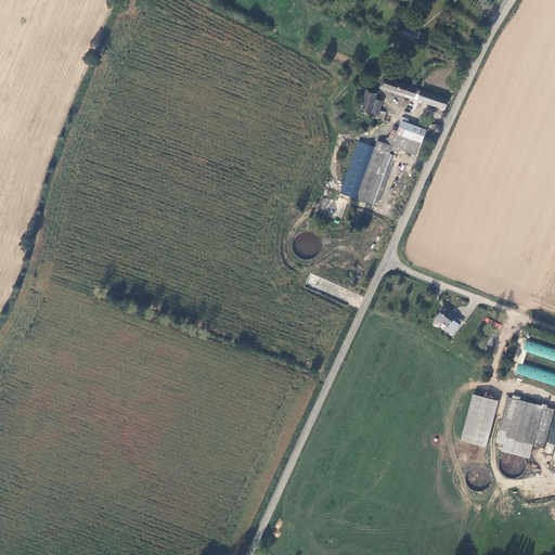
[(408,26),(402,36),(422,44),(426,35),(408,26)]
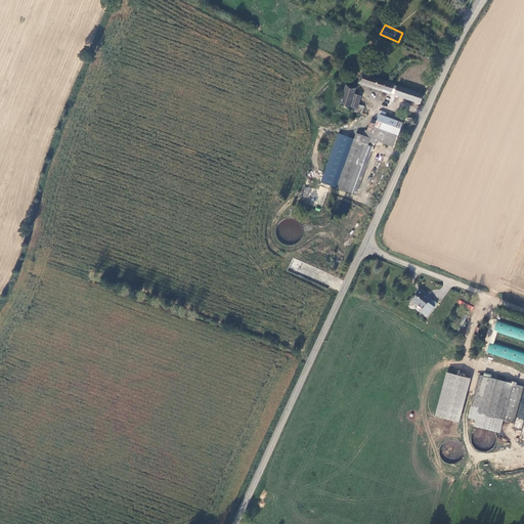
[(361,83),(424,103),(428,94),(364,74),(361,83)]
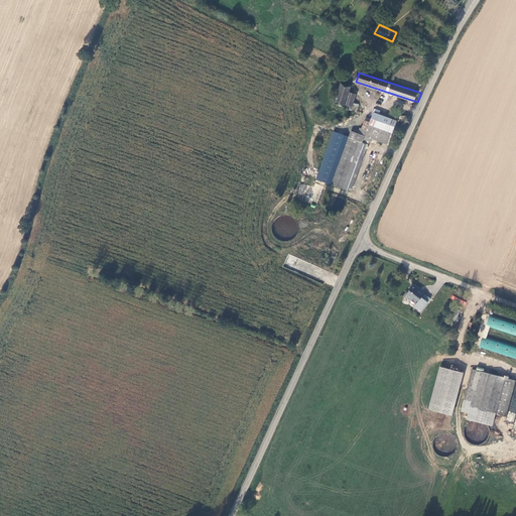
[(353,86),(343,83),(335,106),(346,109),(350,95),(353,86)]
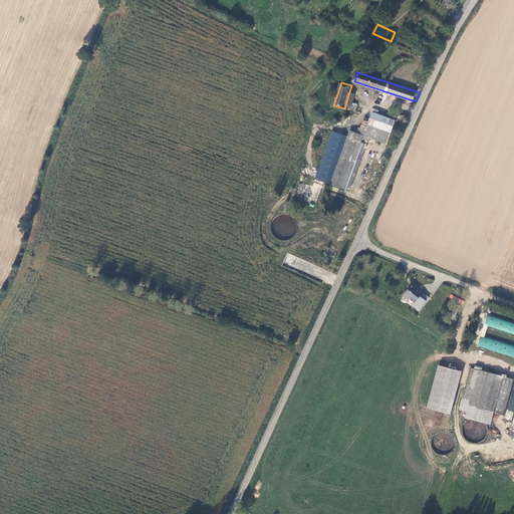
[(354,97),(348,94),(344,108),(349,110),(352,102),(354,97)]
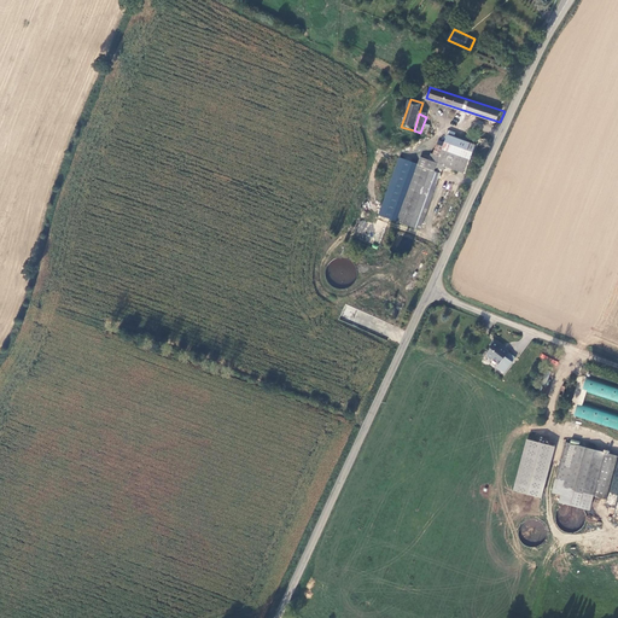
[(441,157),(438,163),(445,167),(466,174),(477,144),(449,134),(445,141),(441,157)]
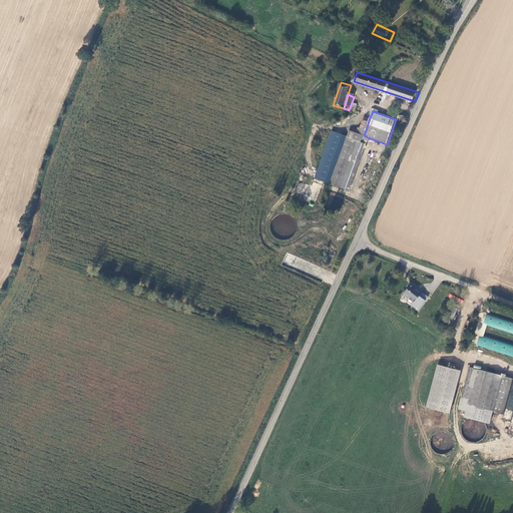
[(365,115),(360,128),(366,130),(370,117),(365,115)]
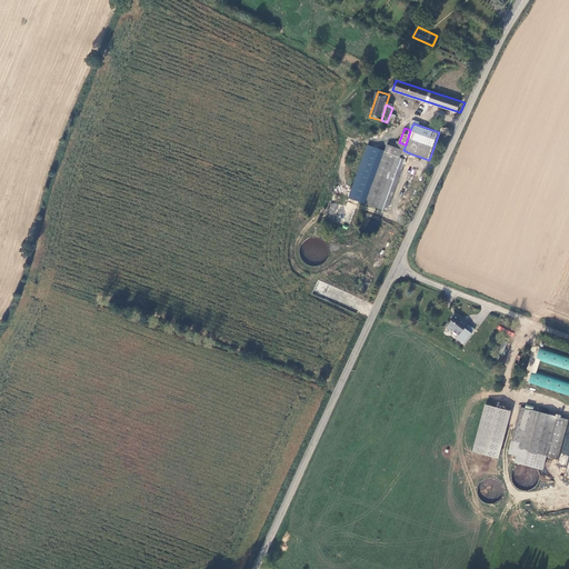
[(399,142),(396,141),(393,147),(391,153),(401,157),(402,155),(409,157),(410,153),(403,150),(406,145),(399,142)]
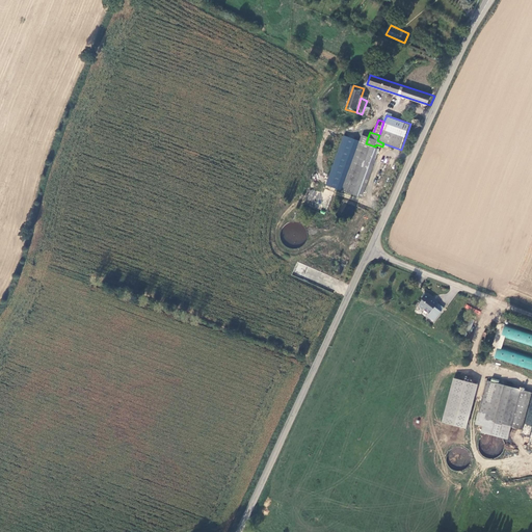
[(361,140),(343,135),(330,173),(347,179),(355,154),(361,140)]
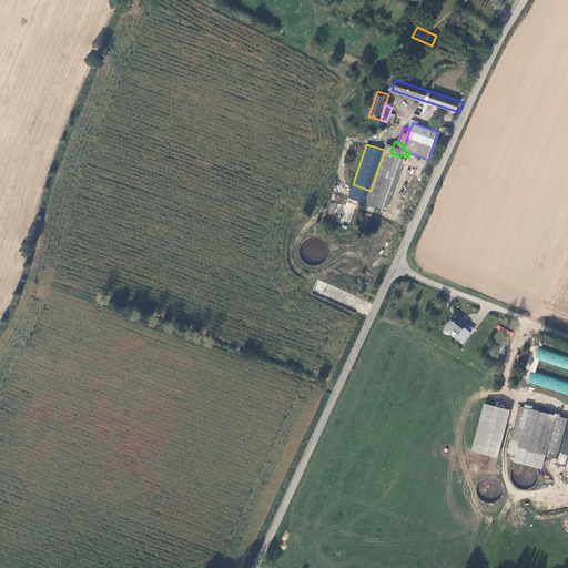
[(371,191),(366,203),(384,210),(403,158),(401,156),(391,153),(393,146),(387,144),(385,150),(379,164),(371,191)]
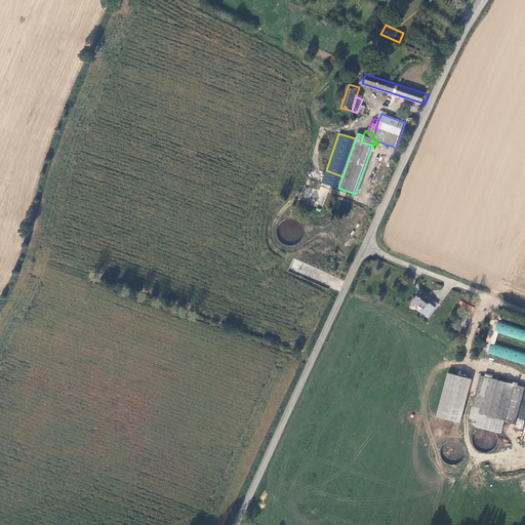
[(322,183),(338,188),(342,176),(326,170),(322,183)]
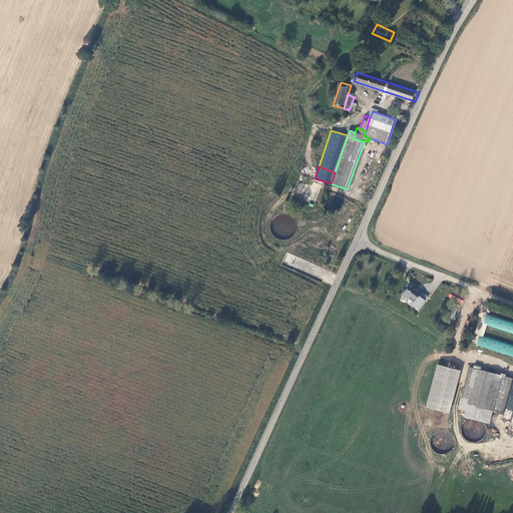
[(285,265),(296,266),(297,254),(286,253),(285,265)]
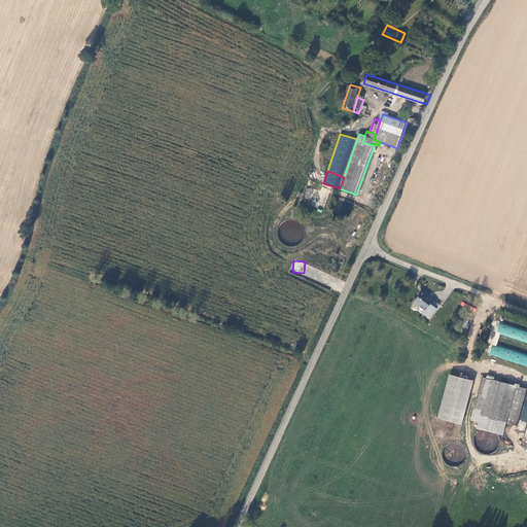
[(424,315),(430,319),(438,308),(432,304),(434,301),(429,296),(428,297),(422,292),(419,295),(420,296),(416,302),(416,304),(420,307),(421,306),(424,308),(423,310),(426,312),(424,315)]
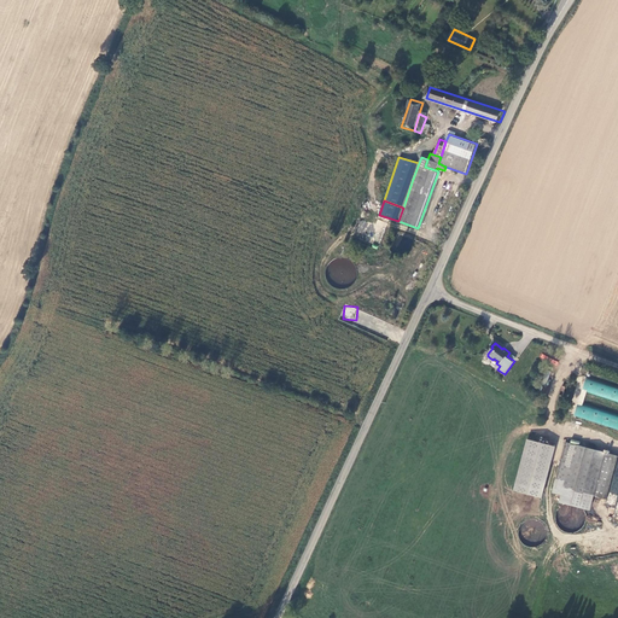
[(557,366),(559,360),(541,355),(538,360),(557,366)]
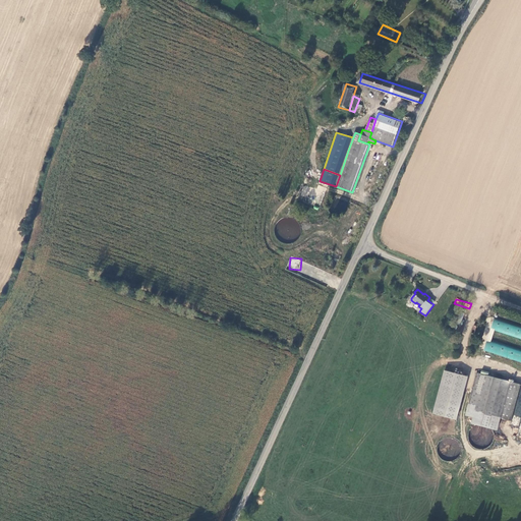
[(520,349),(489,337),(494,328),(520,338),(520,326),(495,315),(482,348),(520,362),(520,349)]
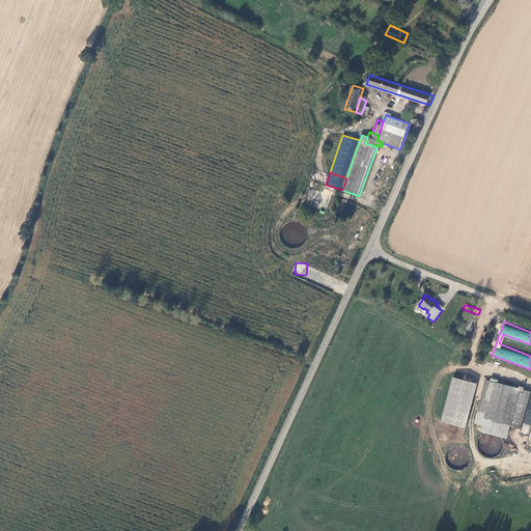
[(452,376),(441,421),(465,427),(476,383),(452,376)]
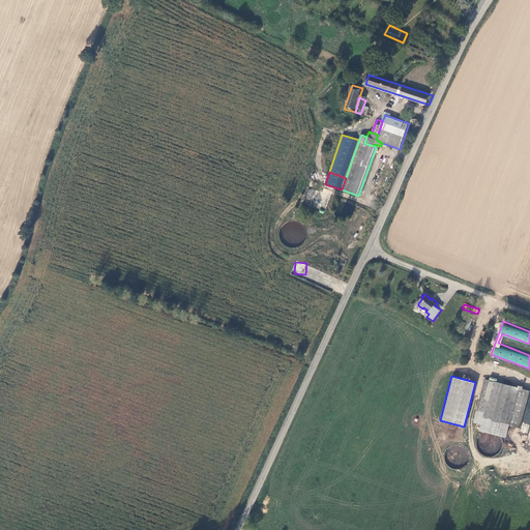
[(529,390),(484,379),(474,422),(481,424),(479,431),(506,437),(509,425),(520,429),(529,390)]
